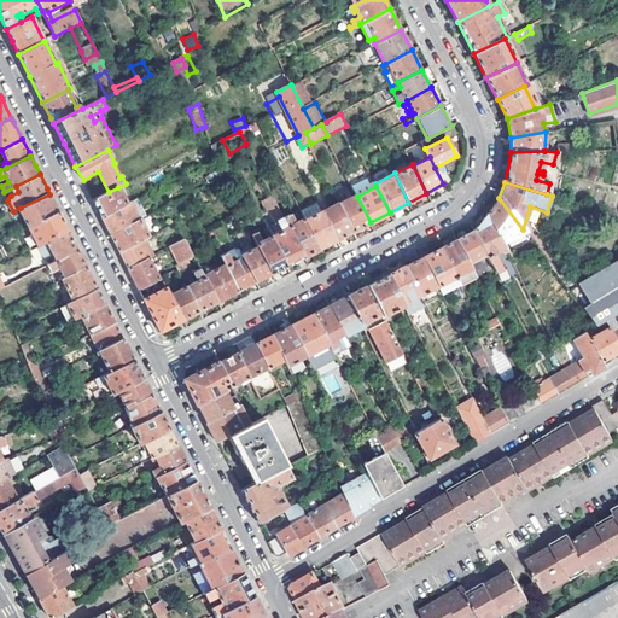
[(94,203),(101,217),(127,205),(118,187),(109,192),(93,200),(94,203)]
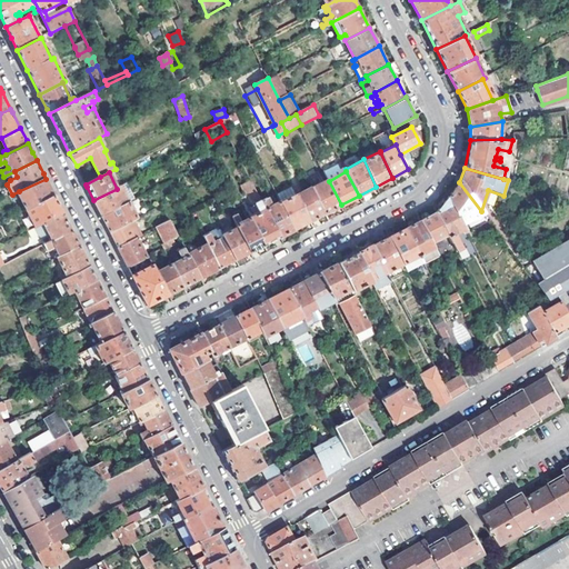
[(46,179),(19,191),(28,209),(55,196),(52,191),(46,179)]
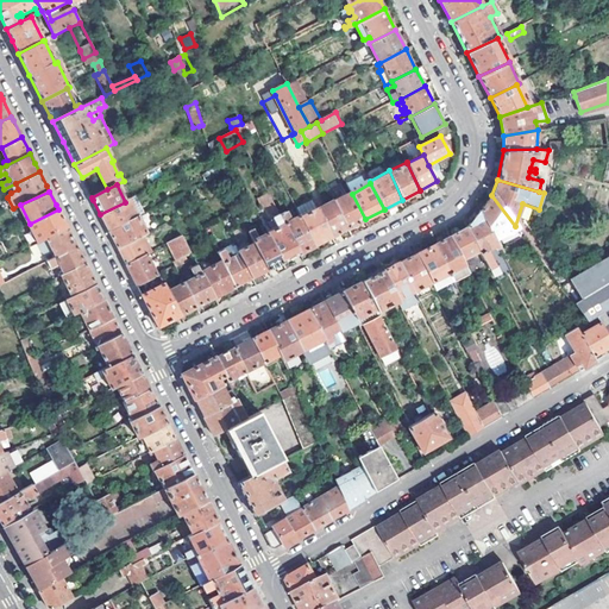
[(352,194),(351,192),(334,200),(349,227),(365,219),(352,194)]
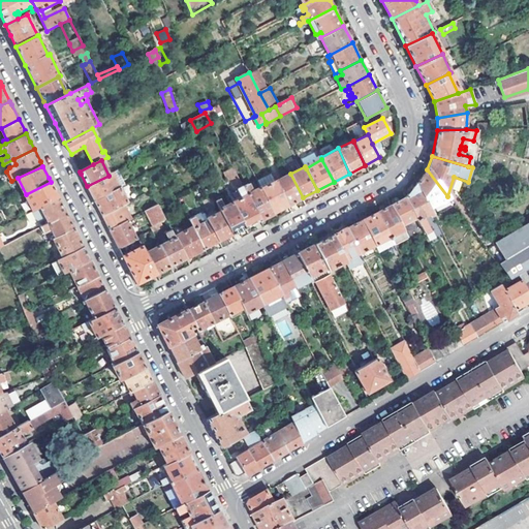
[(232,181),(241,198),(232,203),(245,227),(259,220),(243,187),(234,168),(224,173),(229,183),(232,181)]
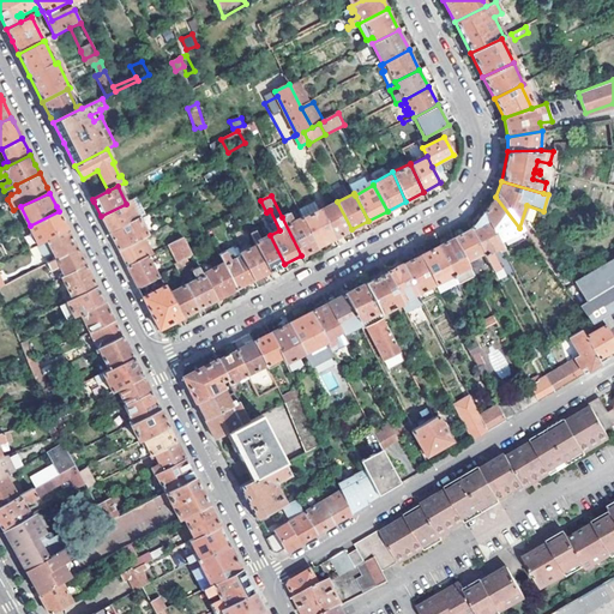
[(483,212),(499,242),(503,240),(522,230),(519,228),(495,197),(483,212)]
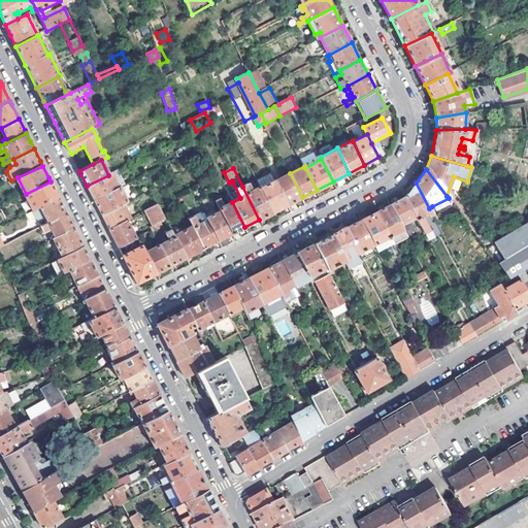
[(120,189),(111,173),(108,175),(87,186),(88,188),(95,201),(120,189)]
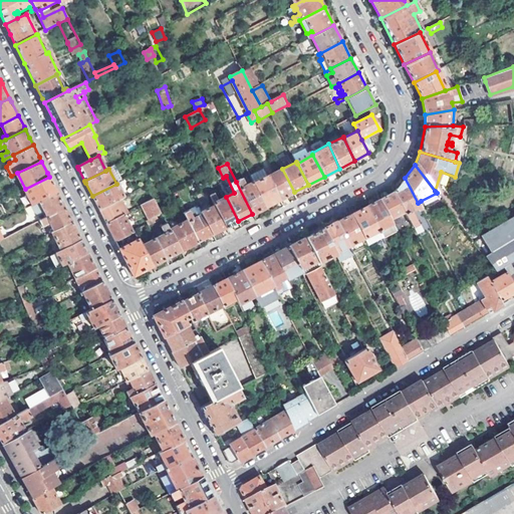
[(294,192),(282,169),(268,176),(280,200),(294,192)]
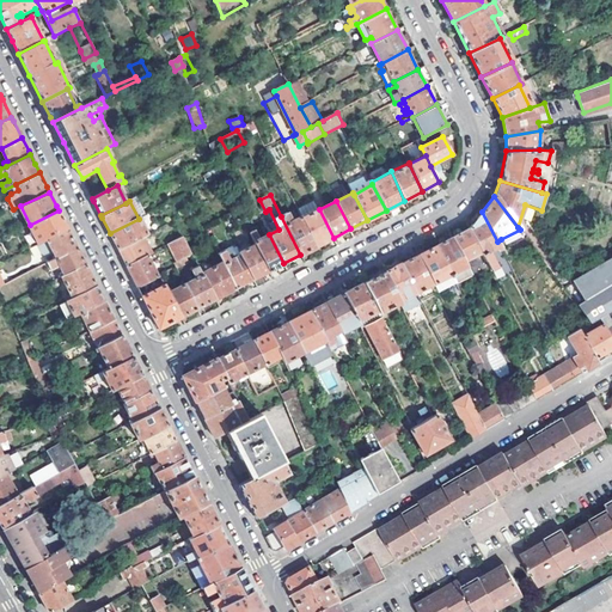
[(316,203),(300,212),(301,216),(303,219),(319,209),(316,203)]
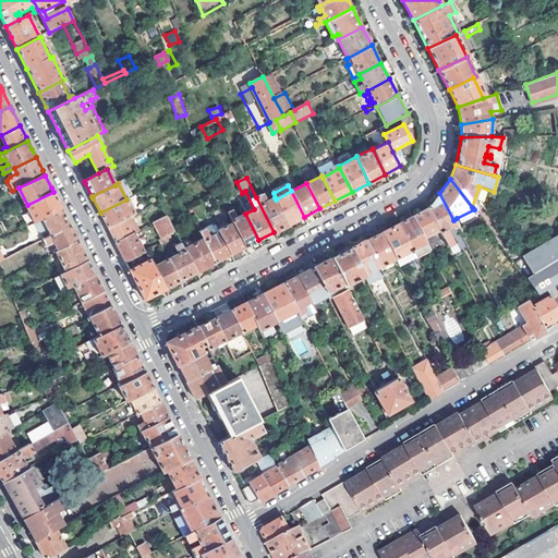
[(304,217),(291,191),(276,199),(289,223),(304,217)]
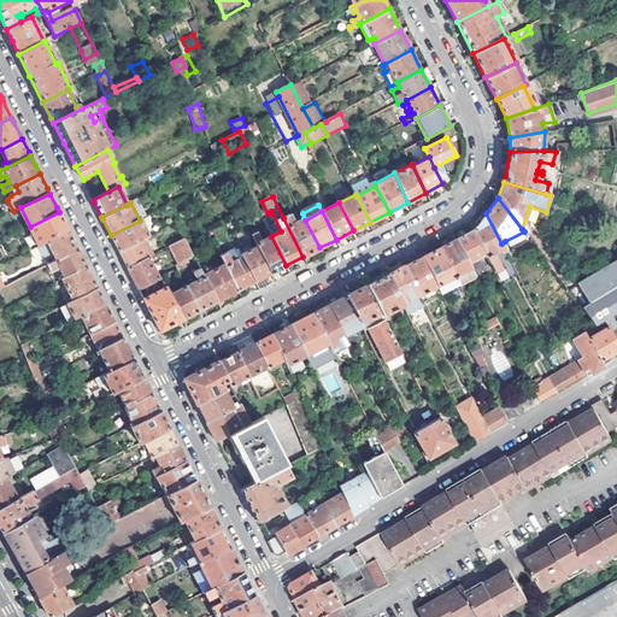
[(30,227),(39,245),(48,241),(69,230),(66,227),(59,212),(30,227)]
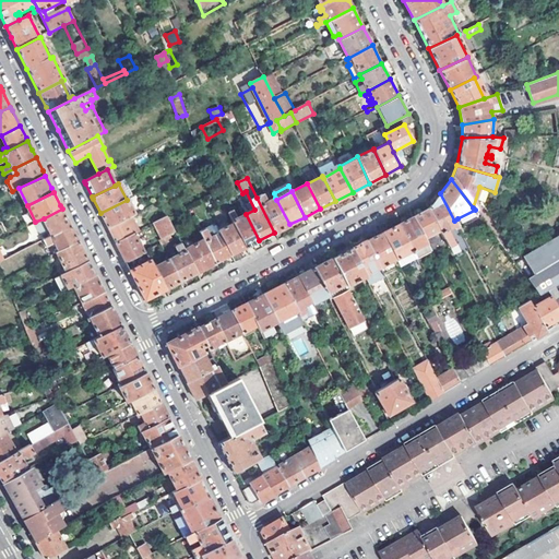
[(444,238),(449,247),(454,244),(447,229),(453,226),(454,229),(458,227),(454,221),(440,193),(429,207),(444,238)]
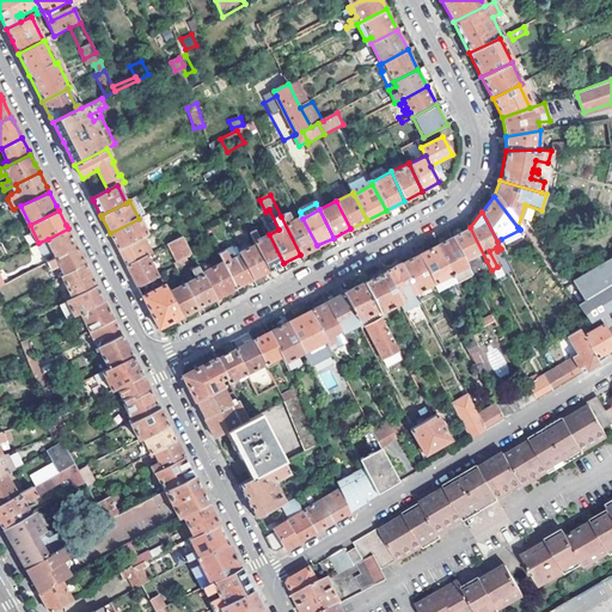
[(292,221),(287,213),(281,216),(300,255),(317,245),(303,219),(301,216),(292,221)]
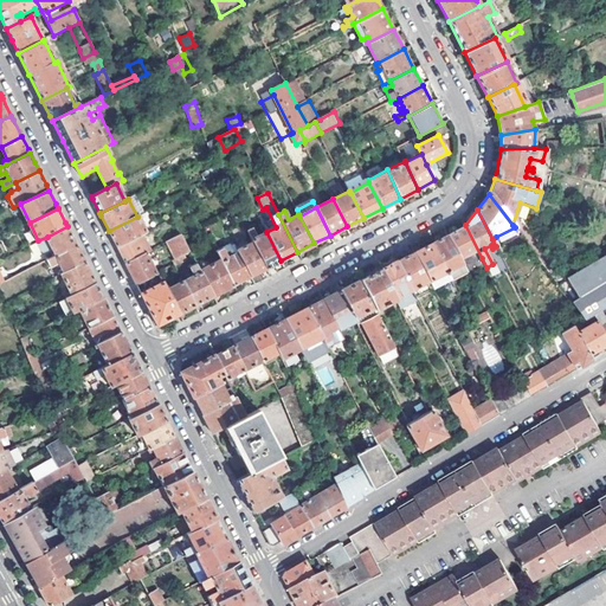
[(110,233),(117,247),(143,233),(146,232),(137,217),(109,231),(110,233)]
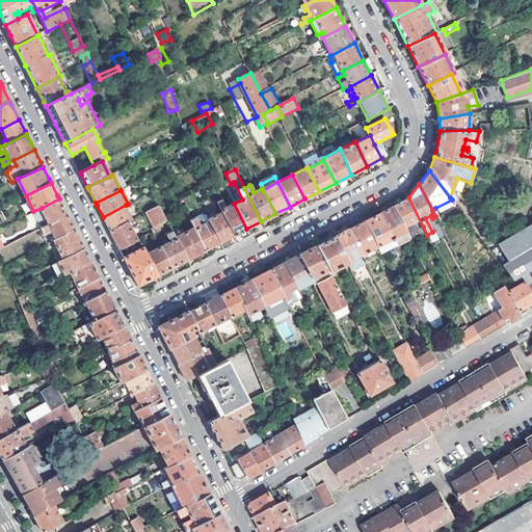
[(394,206),(404,227),(414,221),(417,230),(423,227),(408,197),(394,206)]
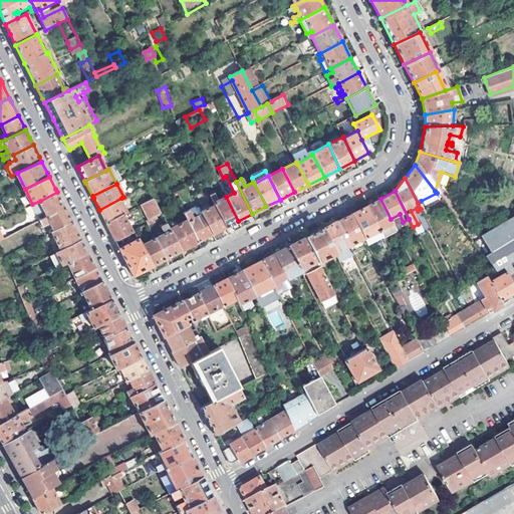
[(41,215),(38,216),(40,221),(65,208),(64,205),(57,192),(40,201),(46,214),(44,216),(41,215)]
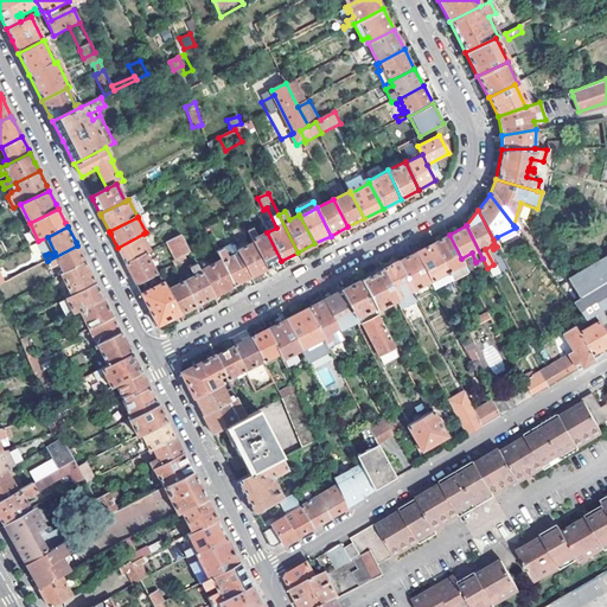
[(516,228),(497,237),(500,247),(522,237),(516,228)]
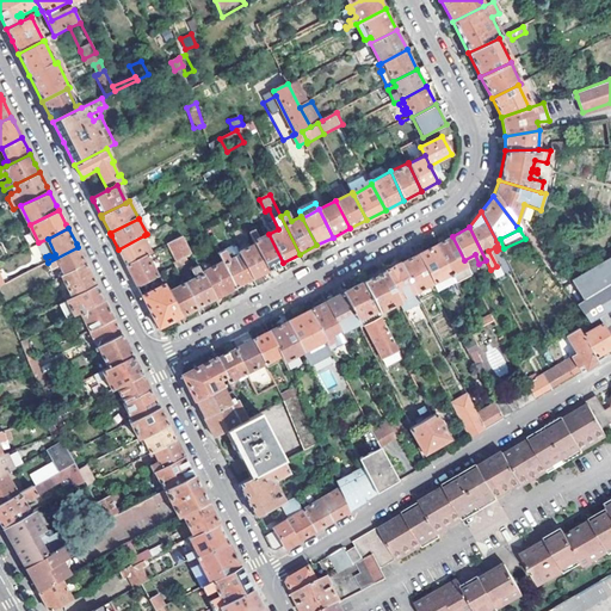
[(255,232),(251,234),(255,245),(269,270),(283,263),(269,234),(259,240),(255,232)]
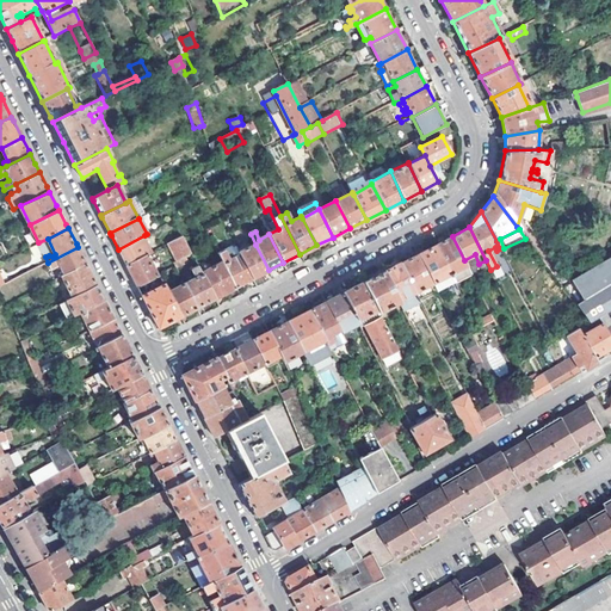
[(119,253),(127,265),(146,255),(152,252),(143,239),(146,239),(144,235),(118,250),(119,253)]
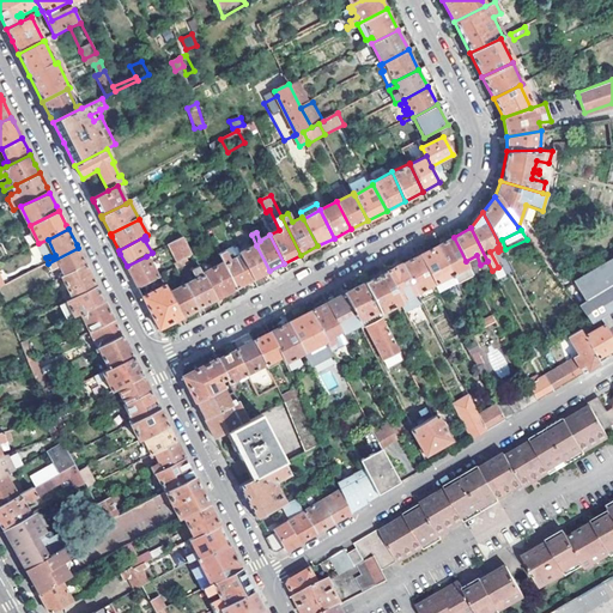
[(184,237),(168,246),(176,262),(187,256),(193,254),(184,237)]
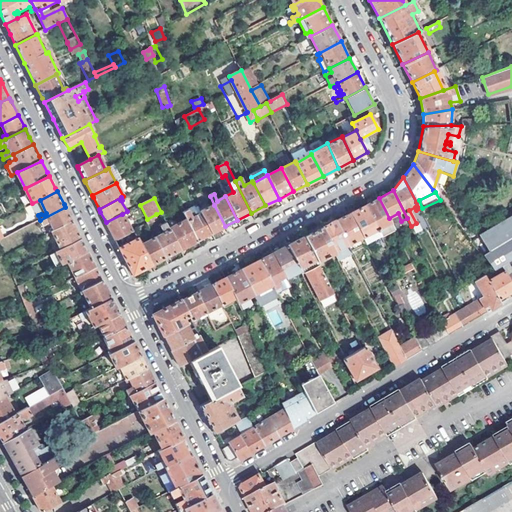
[(365,204),(378,230),(392,223),(389,218),(379,198),(365,204)]
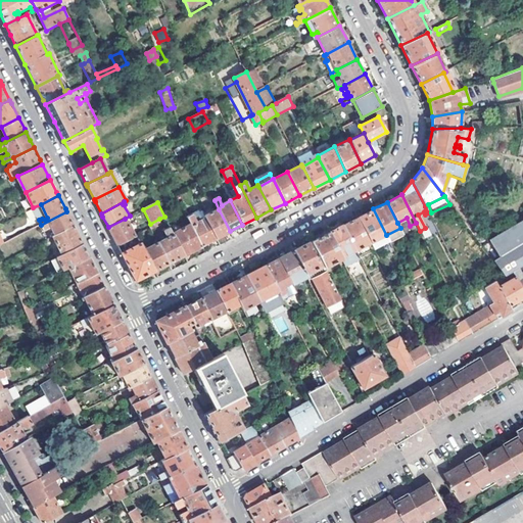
[(359,217),(371,242),(386,235),(373,208),(359,217)]
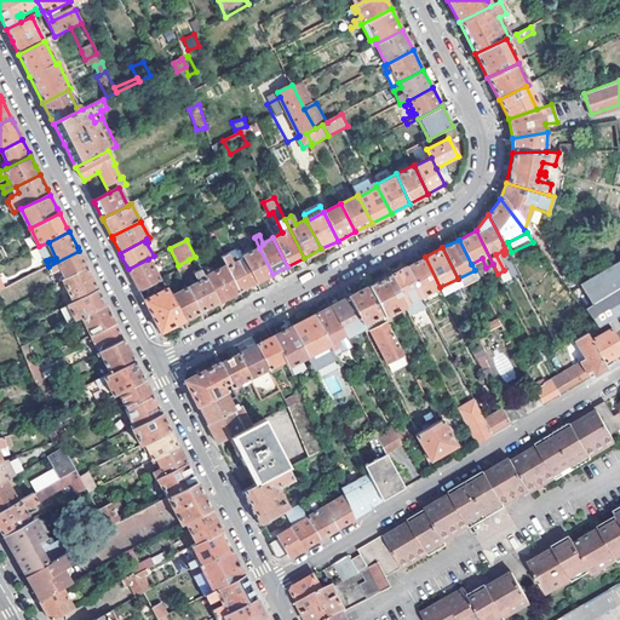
[(259,248),(244,257),(245,259),(257,282),(273,274),(259,248)]
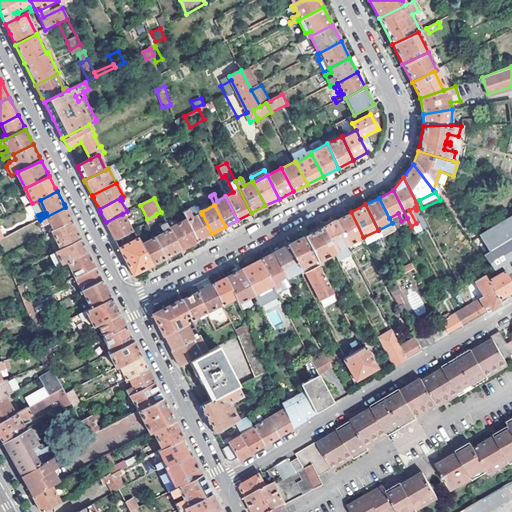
[(40,220),(43,226),(51,222),(54,228),(52,229),(53,232),(73,222),(71,219),(65,207),(40,220)]
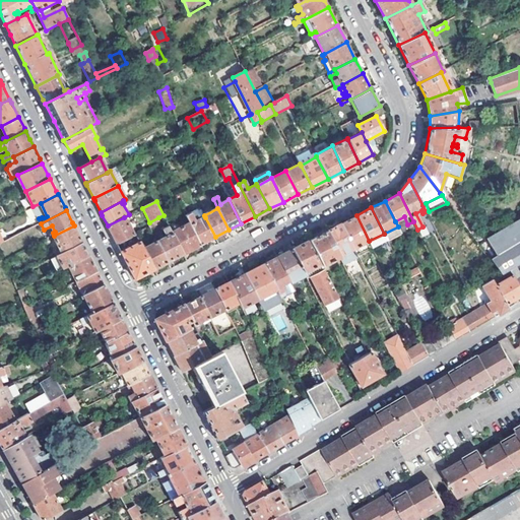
[(197,221),(192,213),(187,216),(191,223),(201,245),(215,237),(205,217),(197,221)]
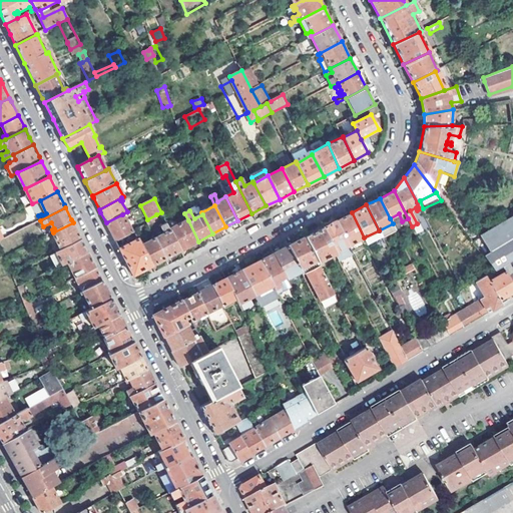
[(335,221),(348,246),(364,237),(352,212),(335,221)]
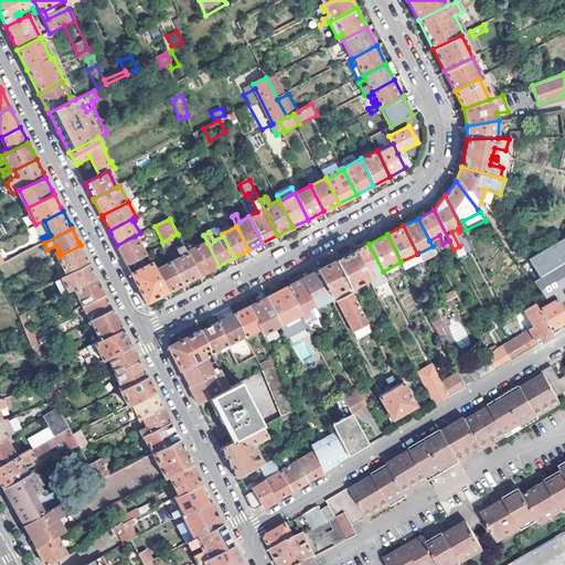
[(121,255),(127,266),(146,255),(140,246),(144,245),(142,242),(139,244),(135,236),(117,245),(121,255)]
